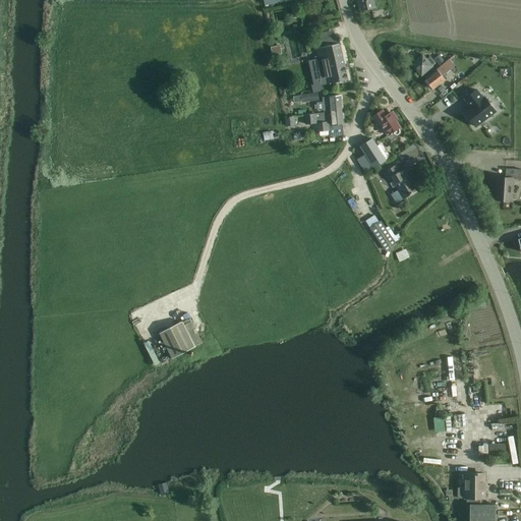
[(357,0),(360,10),(375,7),(373,0),(357,0)]
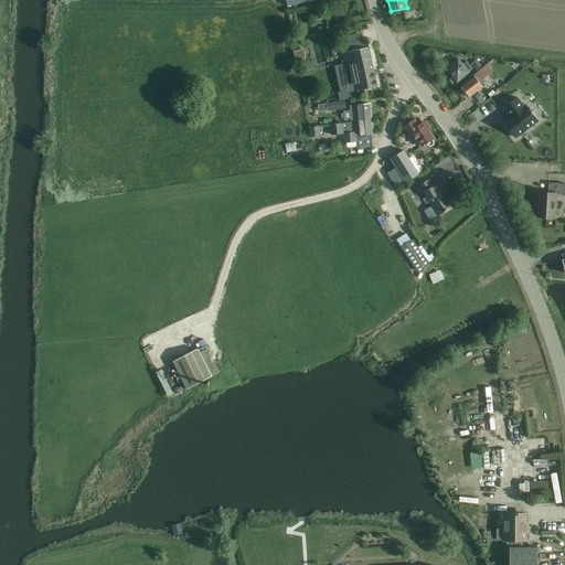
[(347,67),(350,82),(337,84),(340,99),(350,98),(349,92),(352,92),(356,92),(355,89),(377,85),(369,46),(368,40),(350,43),(352,51),(343,52),(344,55),(334,57),(337,70),(347,67)]
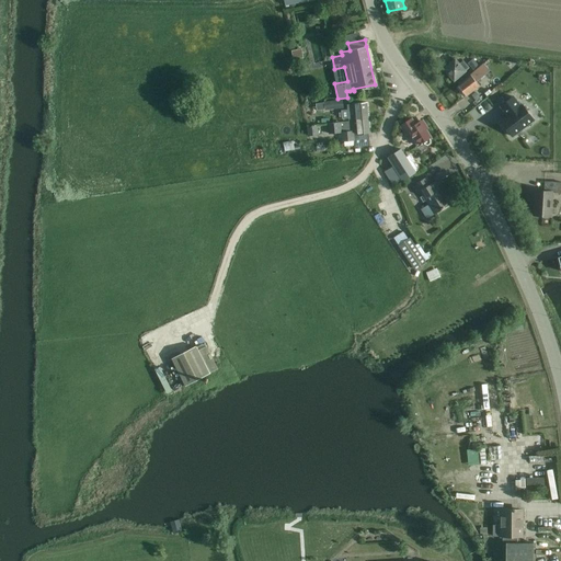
[(301,48),(292,50),(294,60),(304,58),(301,48)]
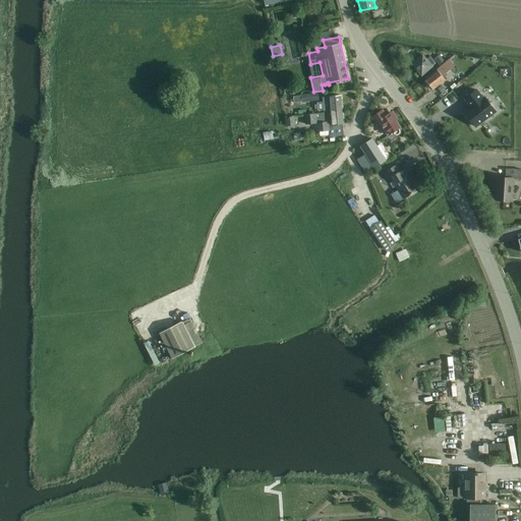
[(401,51),(397,52),(399,60),(406,58),(404,51),(404,50),(401,51)]
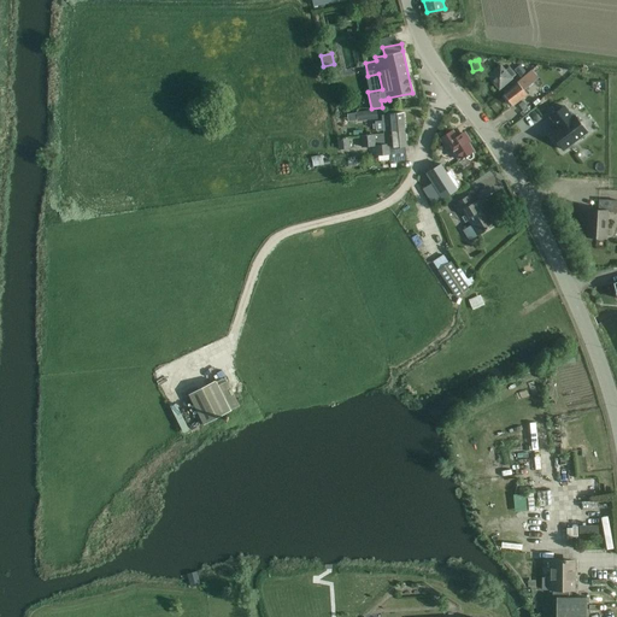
[(505,70),(501,65),(488,76),(500,89),(512,78),(516,74),(510,66),(505,70)]
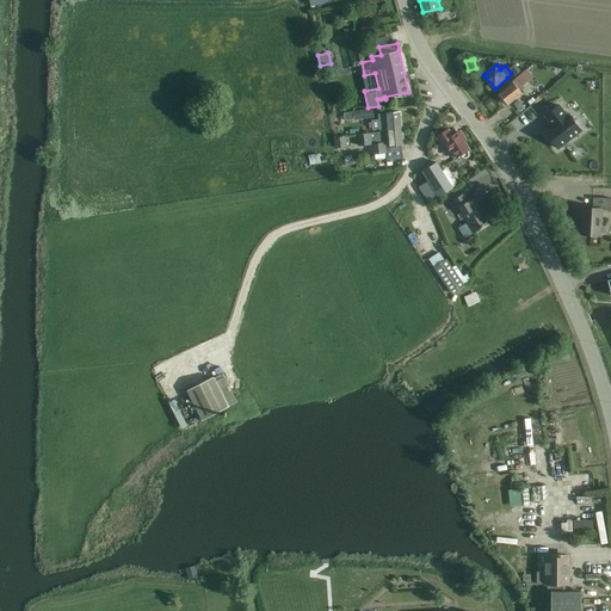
[(510,69),(516,76),(522,72),(514,65),(510,69)]
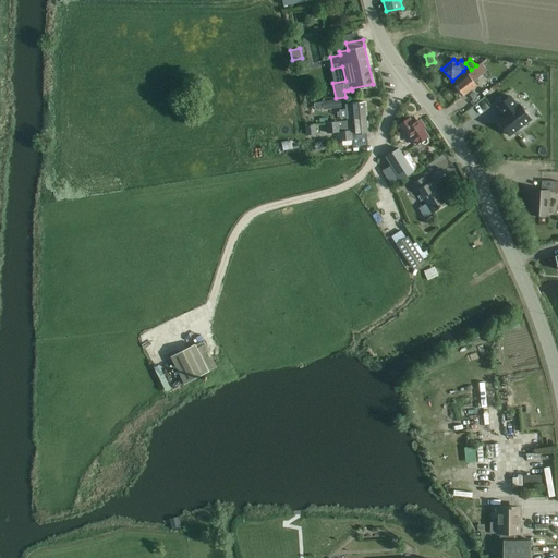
[(466,76),(456,85),(464,95),(476,85),(474,82),(487,70),(481,63),(468,74),(468,75),(466,76)]
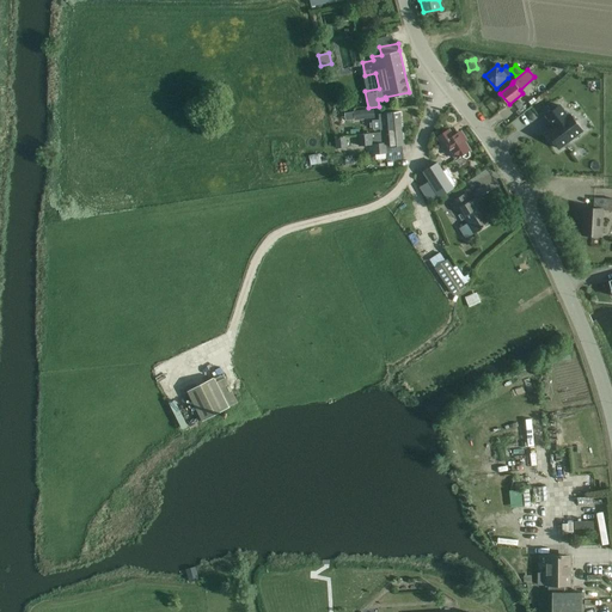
[(519,99),(514,103),(519,109),(515,111),(519,116),(526,111),(522,106),(524,105),(519,99)]
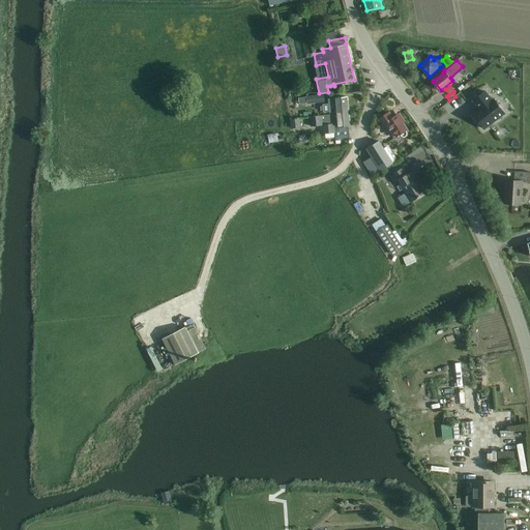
[(484,91),(473,100),(479,110),(473,115),(483,129),(504,113),(494,99),(492,100),(484,91)]
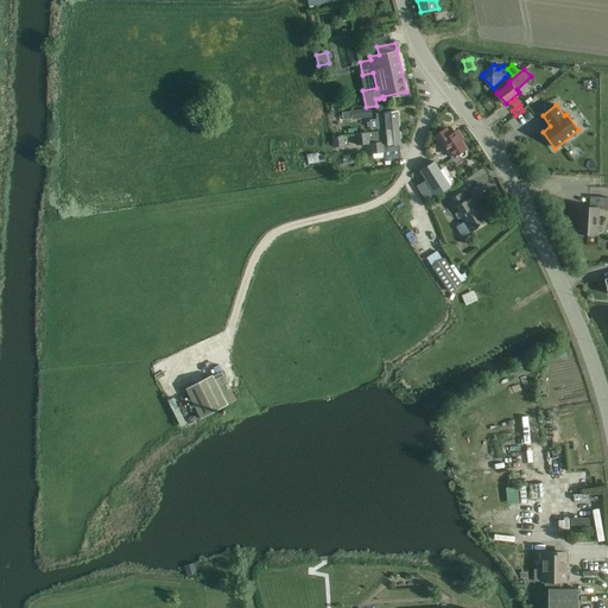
[(372,108),(352,111),(353,119),(373,118),(372,108)]
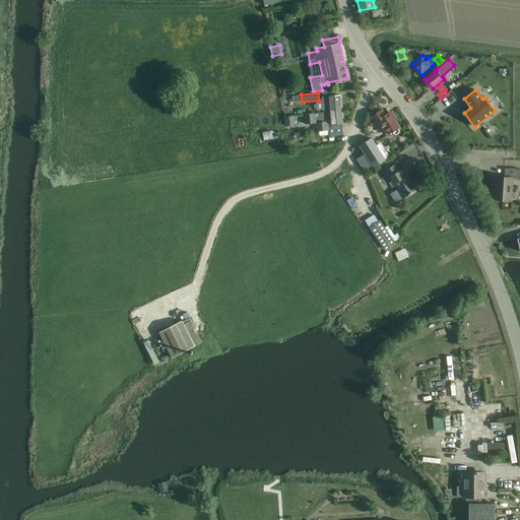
[(328,129),(329,136),(342,134),(341,123),(343,123),(340,95),(325,96),(322,96),(323,102),(317,102),(317,111),(323,110),(324,113),(305,114),(305,124),(318,122),(319,130),(328,129)]
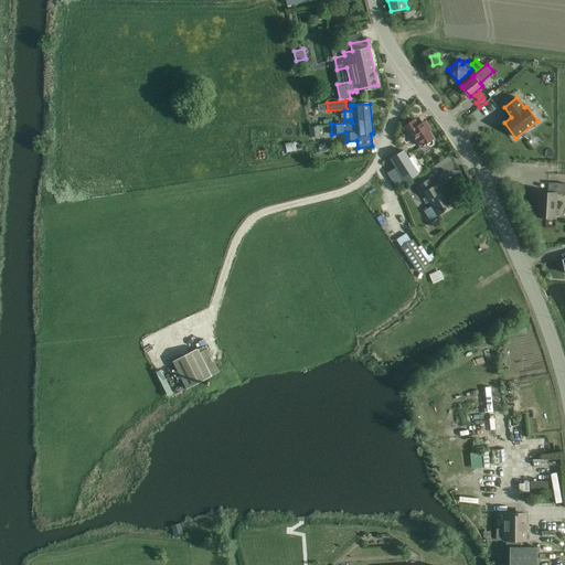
[(433,138),(434,137),(424,121),(418,125),(415,119),(404,126),(407,132),(411,130),(420,147),(426,144),(426,145),(430,147),(434,145),(435,140),(433,138)]
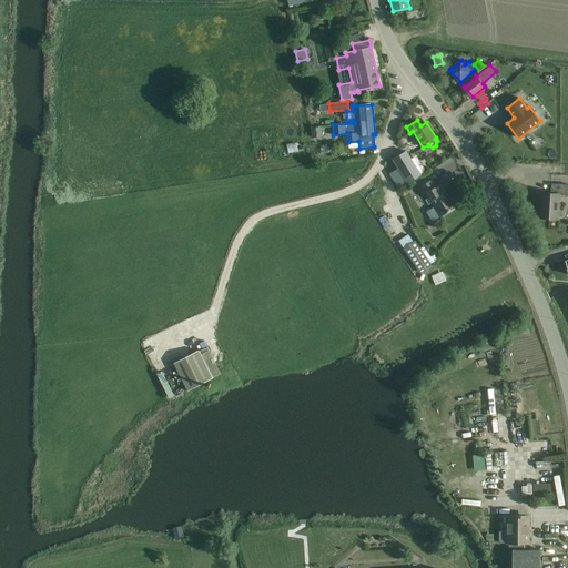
[(315,128),(311,128),(312,138),(313,138),(317,138),(320,138),(323,138),(322,127),(316,128),(315,128)]
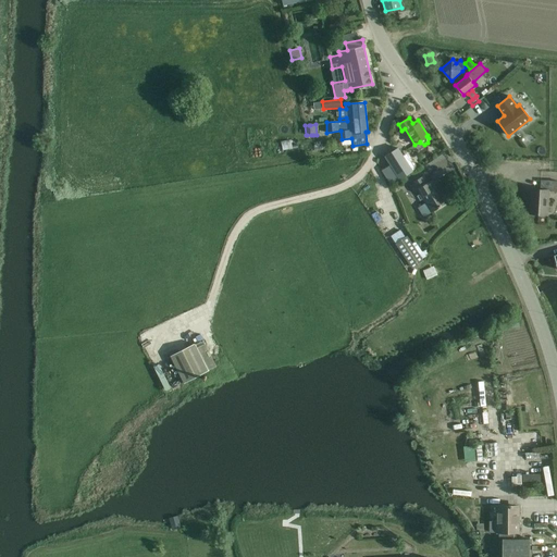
[(400,178),(412,171),(398,148),(385,157),(400,178)]
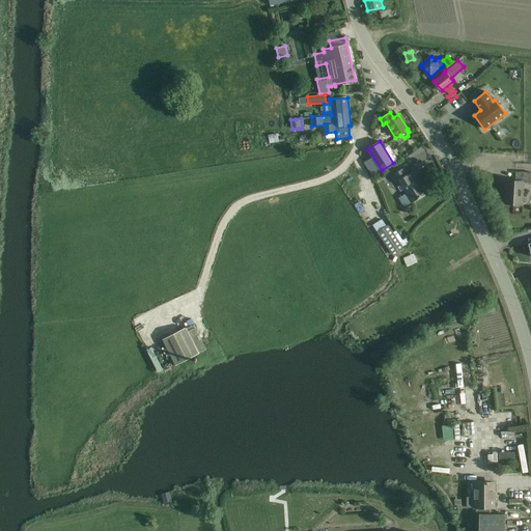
[(411,202),(426,193),(413,170),(408,173),(404,167),(390,175),(395,183),(398,180),(411,202)]
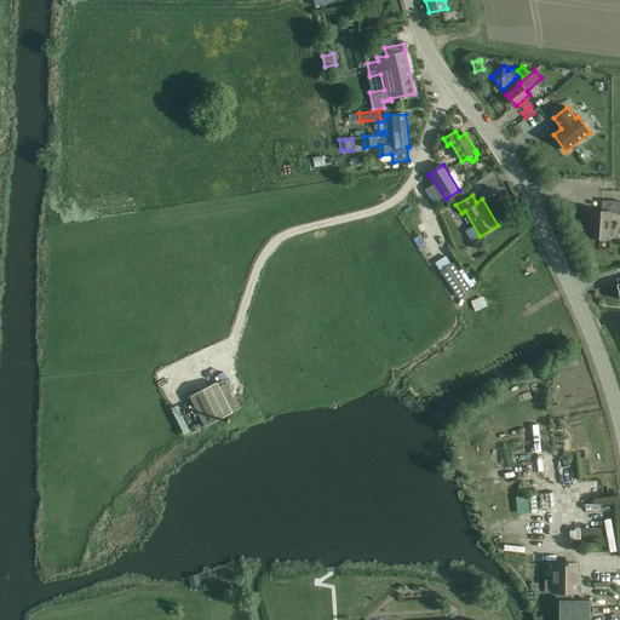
[(602,212),(591,212),(590,240),(610,241),(612,214),(619,213),(619,202),(603,201),(602,212)]
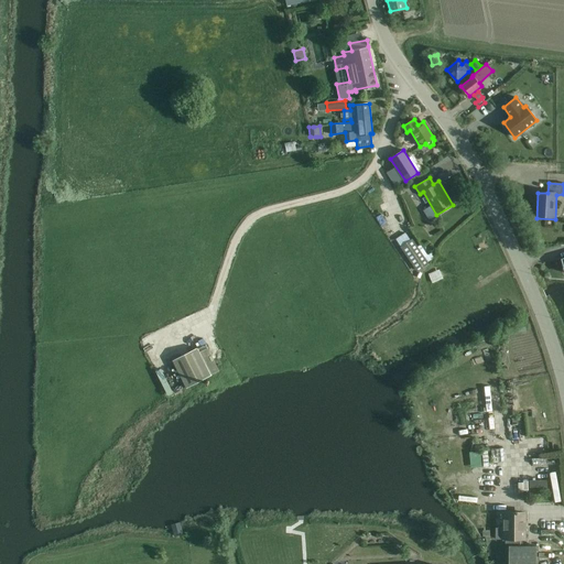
[(418,270),(427,263),(412,240),(402,247),(418,270)]
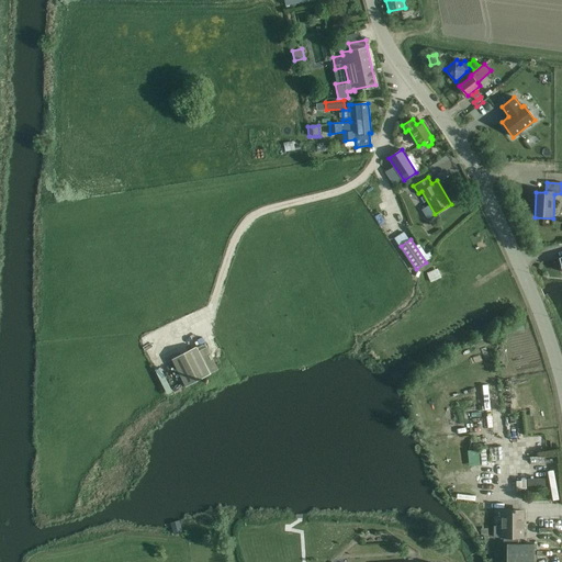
[(441,278),(437,269),(427,273),(430,282),(441,278)]
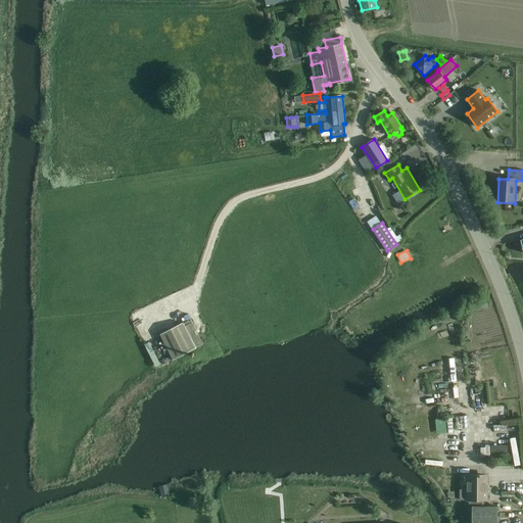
[(173,360),(203,343),(191,319),(183,323),(182,322),(160,333),(173,360)]
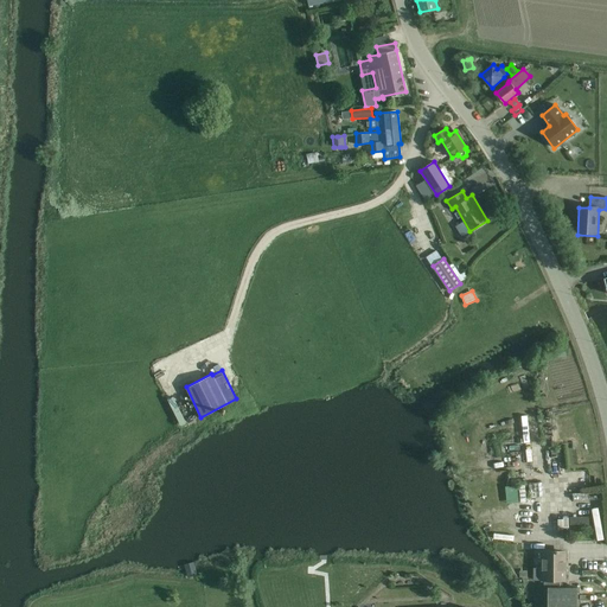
[(191,419),(197,416),(185,390),(179,393),(191,419)]
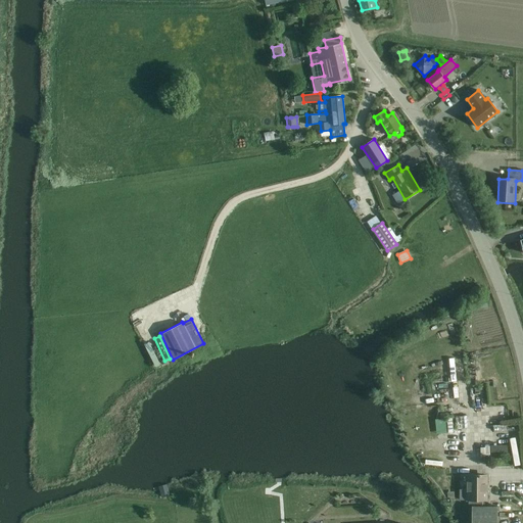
[(468,476),(468,489),(460,489),(460,500),(468,500),(469,500),(469,507),(472,507),(471,522),(497,522),(497,506),(485,506),(485,500),(486,500),(486,490),(484,490),(484,476),(468,476)]
